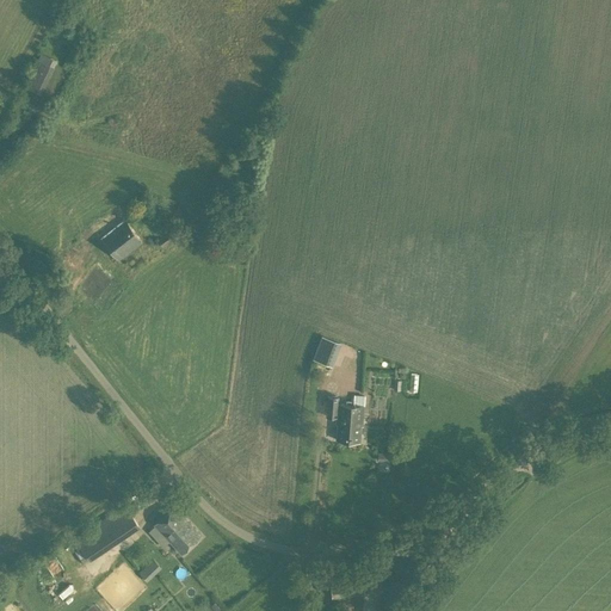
[(55,24),(66,30),(69,22),(60,16),(55,24)]
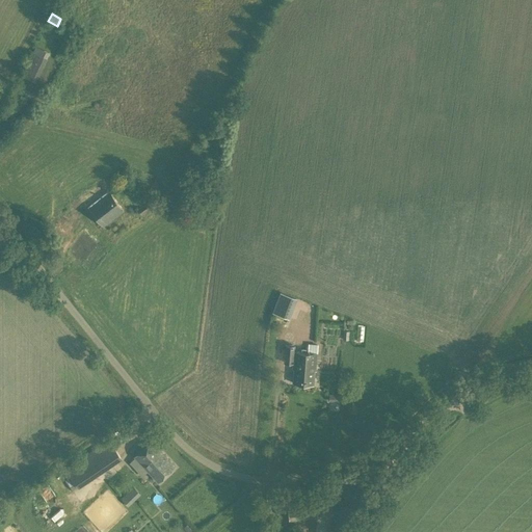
[(33,52),(21,75),(19,79),(23,81),(25,77),(35,82),(47,58),(33,52)]
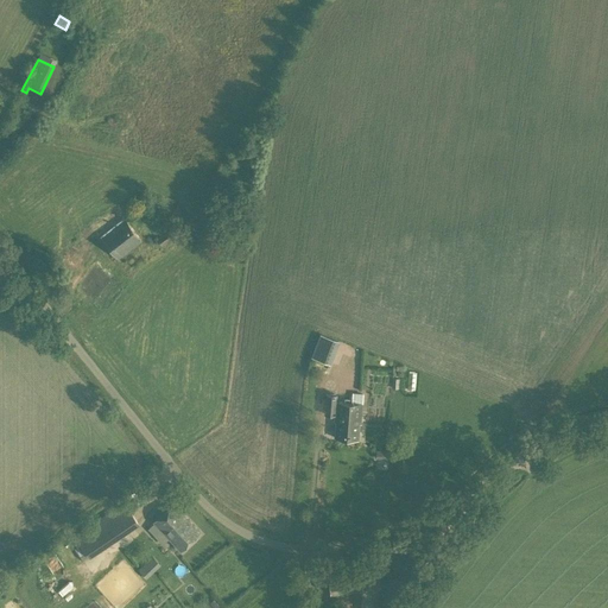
[(116,259),(140,240),(118,210),(93,228),(116,259)]
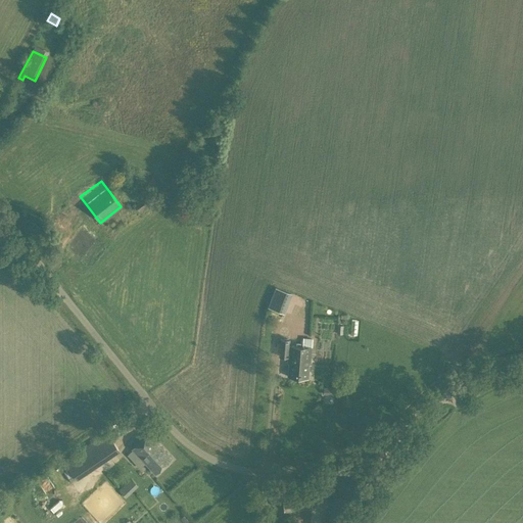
[(139,211),(150,204),(145,197),(134,204),(139,211)]
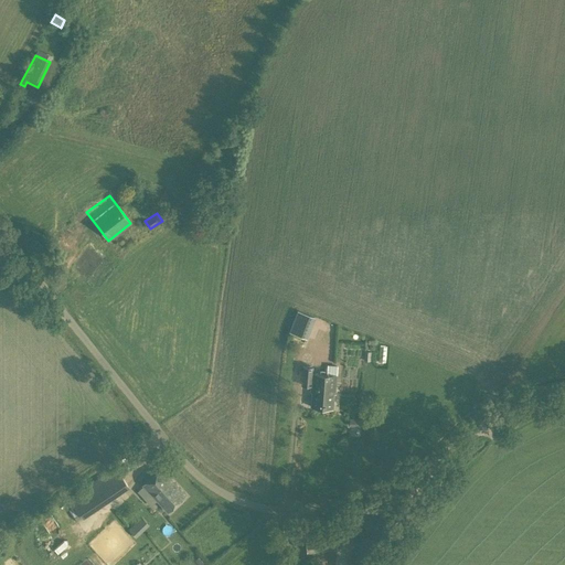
[(72,266),(87,280),(105,262),(89,247),(72,266)]
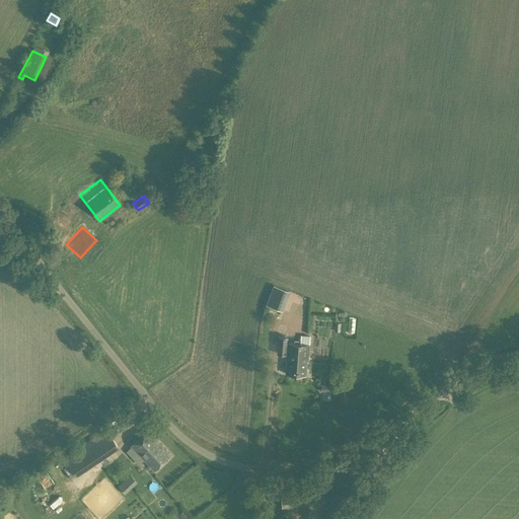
[(282,310),(289,291),(273,285),(266,304),(282,310)]
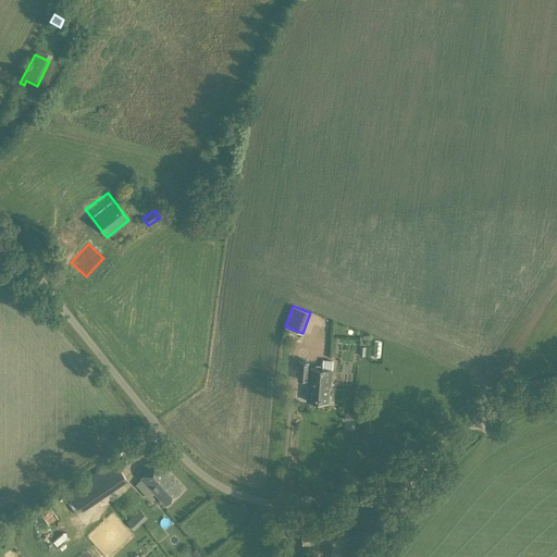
[(330,387),(331,382),(332,369),(309,368),(309,361),(298,360),(296,380),(308,381),(306,400),(327,403),(329,387),(330,387)]
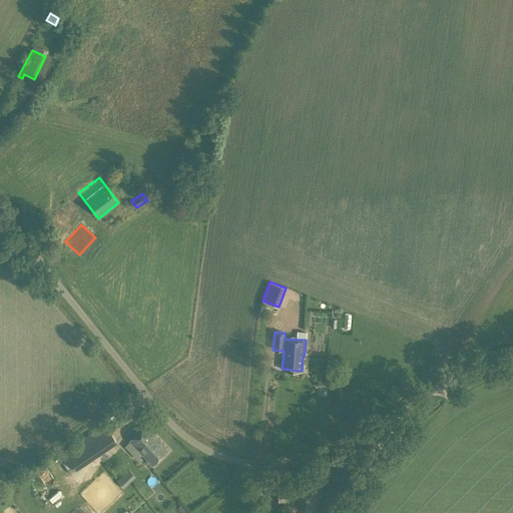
[(117,443),(105,425),(61,455),(72,473),(117,443)]
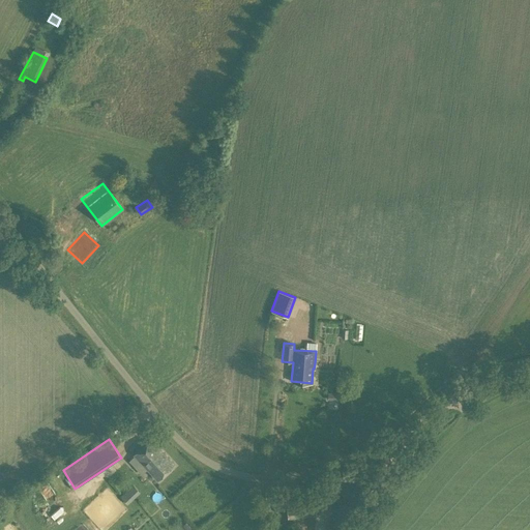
[(150,439),(134,454),(156,479),(174,464),(150,439)]
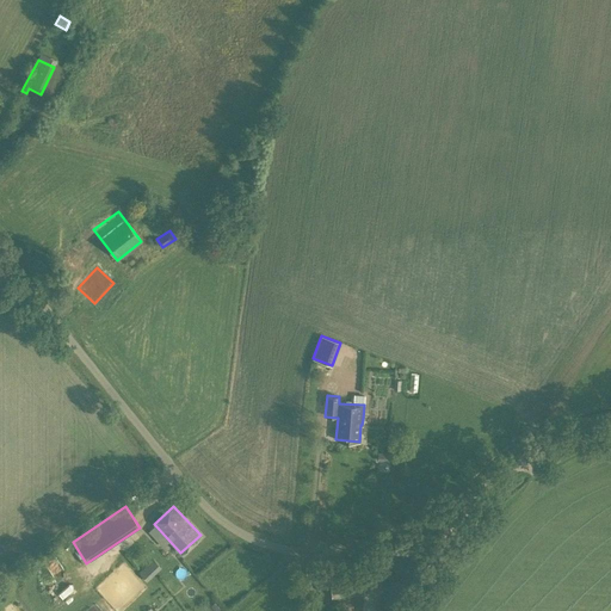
[(146,581),(159,569),(152,561),(139,573),(146,581)]
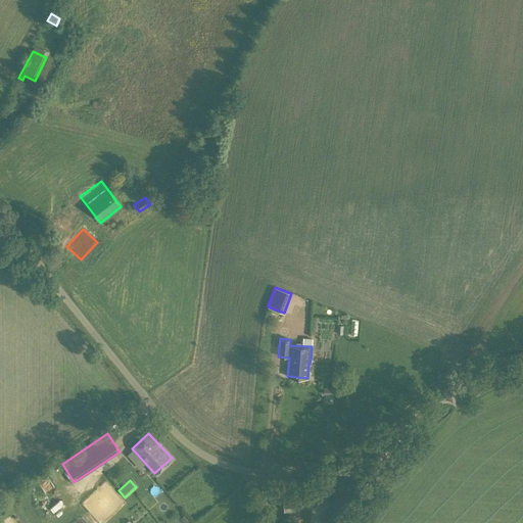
[(307,497),(284,501),(285,510),(310,507),(307,497)]
